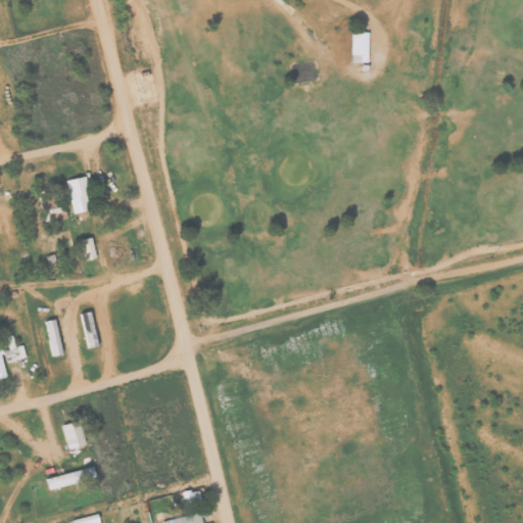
[(350,62),(366,62),(367,33),(350,33),(350,62)]
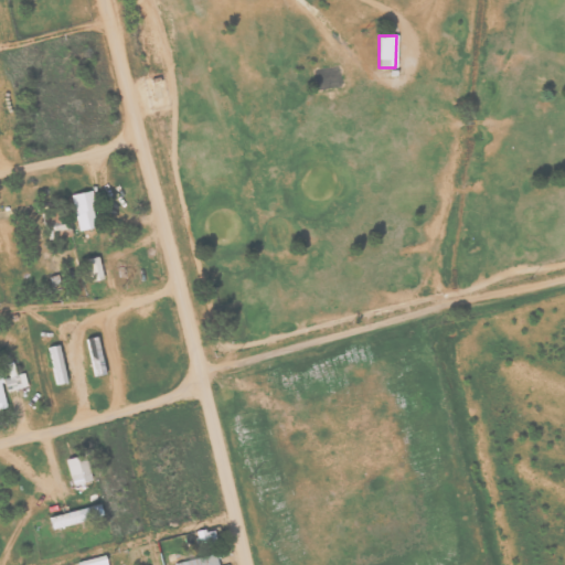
[(98,226),(88,190),(70,195),(78,231),(98,226)]
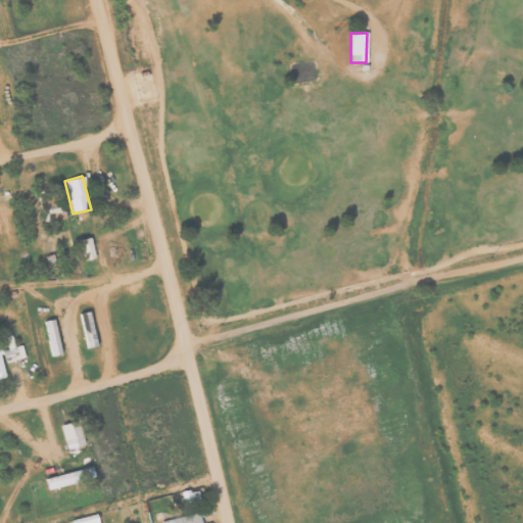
[(79,240),(82,260),(94,258),(90,237),(79,240)]
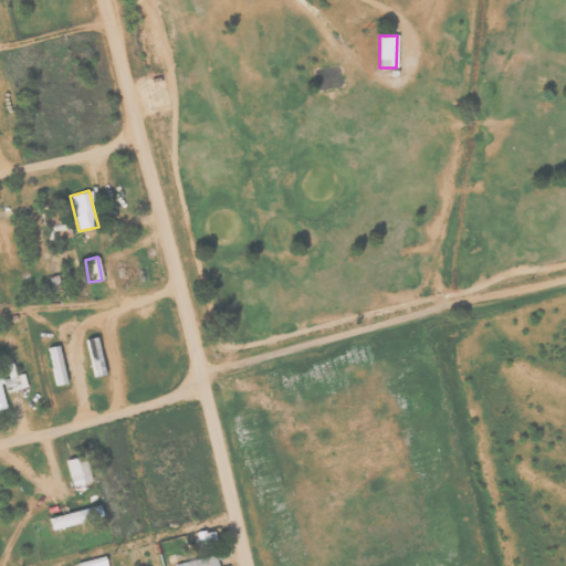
[(84,339),(93,377),(104,375),(95,337),(84,339)]
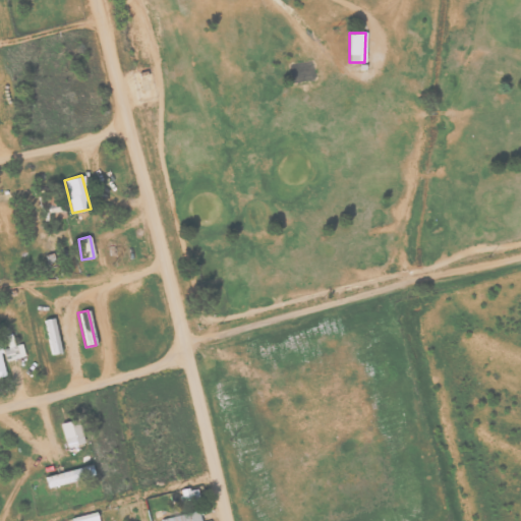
[(60,352),(53,317),(43,321),(50,355),(60,352)]
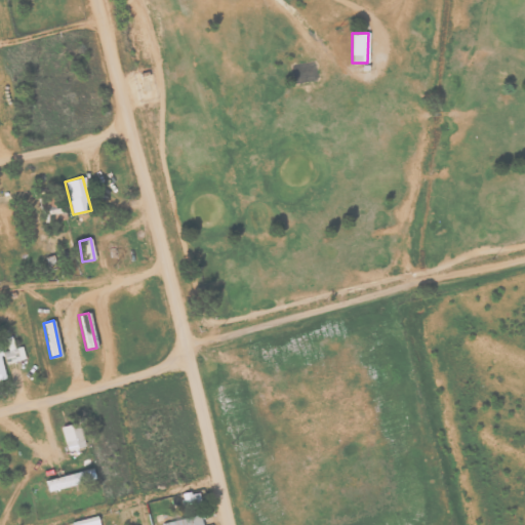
[(65,451),(83,446),(77,422),(59,427),(65,451)]
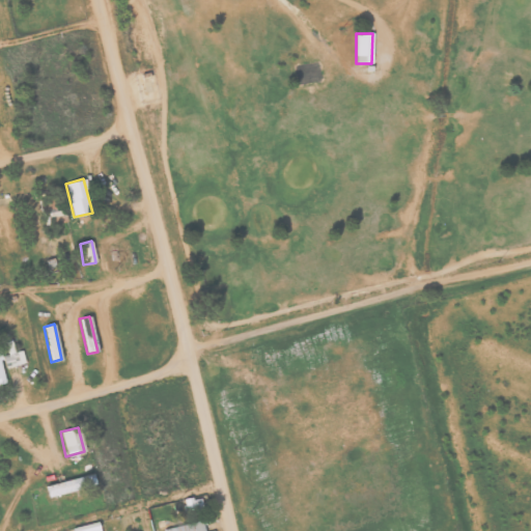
[(93,485),(90,473),(39,486),(43,498),(93,485)]
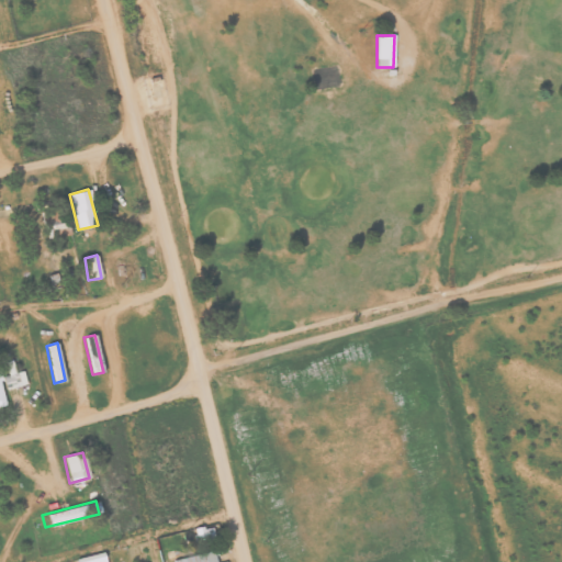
[(177,560),(177,561),(215,561),(213,551),(177,560)]
